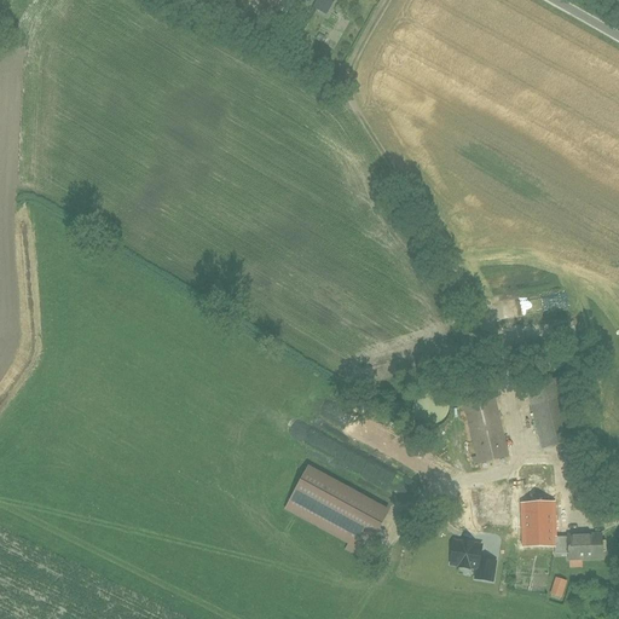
[(328,0),(319,0),(316,10),(330,16),(335,4),(328,0)]
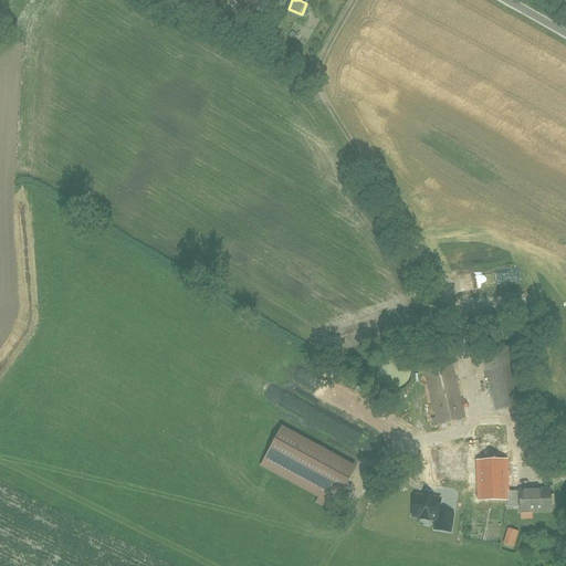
[(510,346),(482,353),(494,407),(522,400),(510,346)]
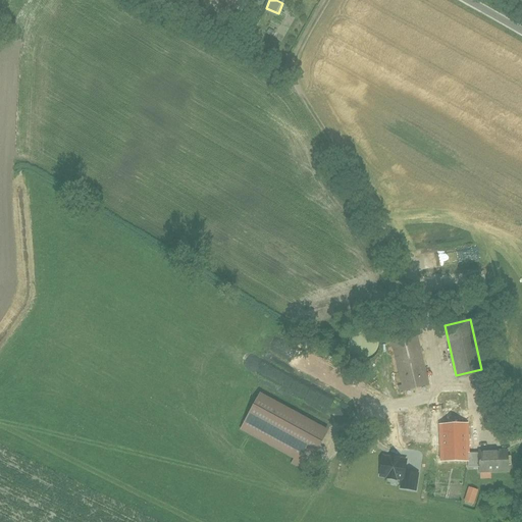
[(413,333),(393,337),(403,390),(424,386),(413,333)]
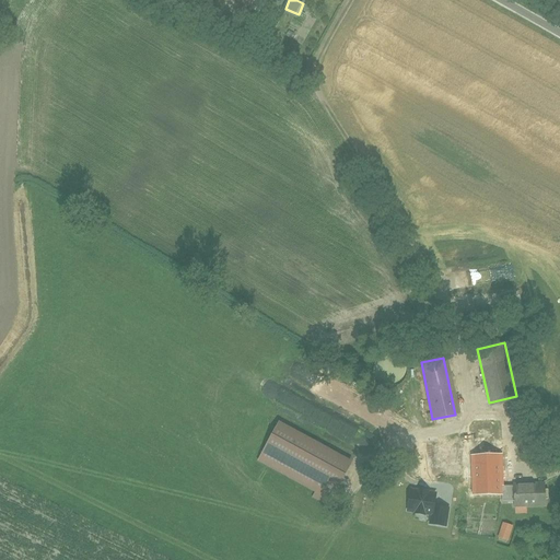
[(331,501),(352,462),(280,422),(259,462),(331,501)]
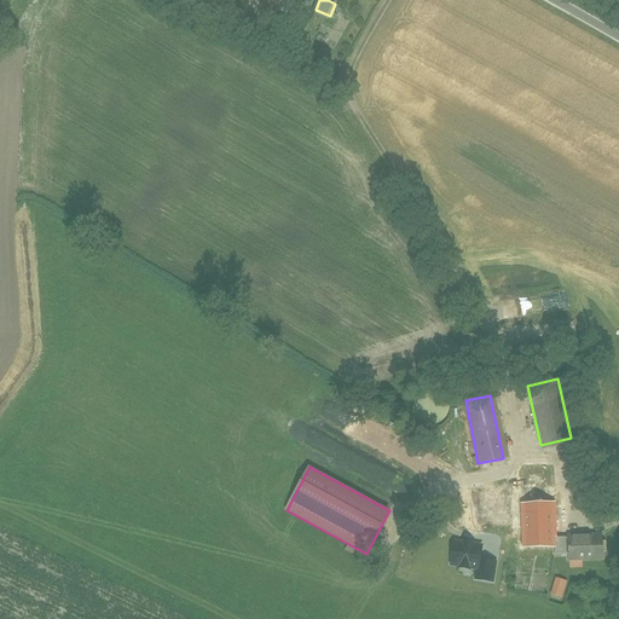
[(513,503),(513,490),(461,492),(462,527),(520,526),(519,503),(513,503)]
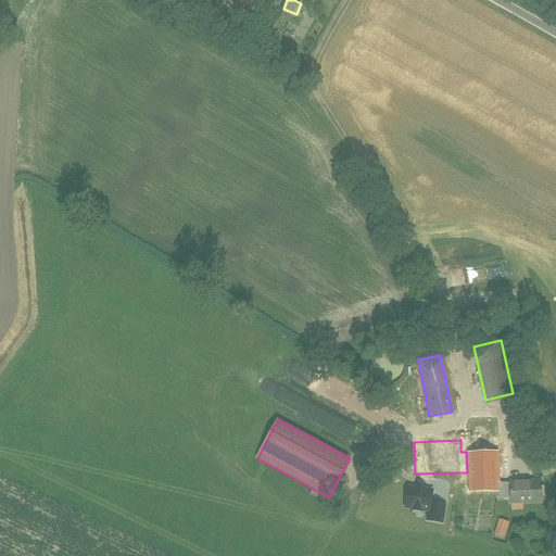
[(501,483),(500,452),(468,454),(469,492),(501,491),(501,497),(512,497),(512,503),(542,502),(541,481),(501,483)]
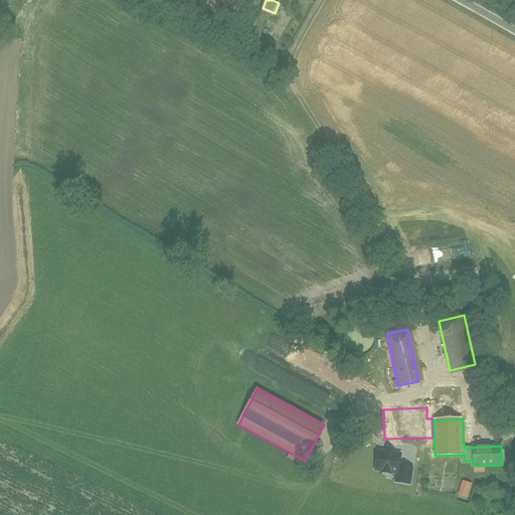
[(375,471),(396,474),(395,482),(410,484),(412,467),(399,466),(401,454),(377,451),(375,471)]
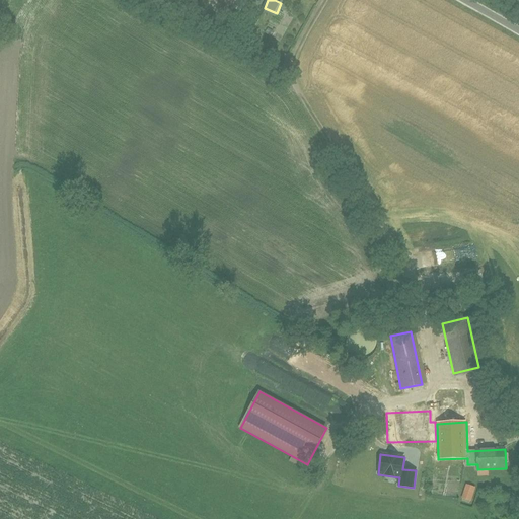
[(467,484),(462,498),(473,502),(477,487),(467,484)]
